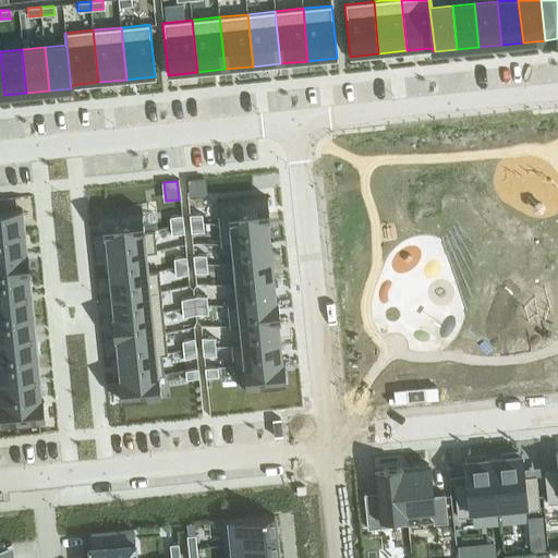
[(267,196),(216,202),(218,223),(269,218),(267,196)]
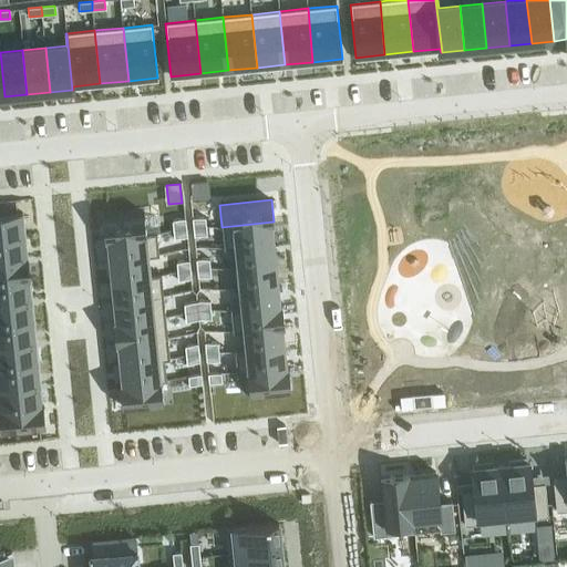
[(22,213),(0,215),(0,237),(24,235),(22,213)]
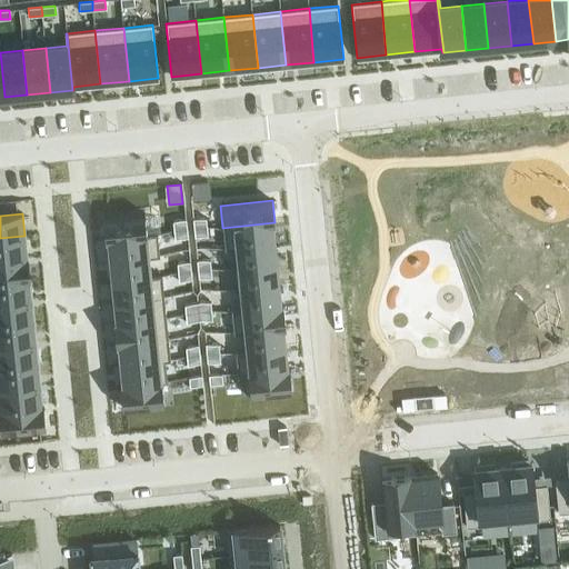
[(145,213),(103,218),(106,240),(158,235),(158,233),(147,235),(145,213)]
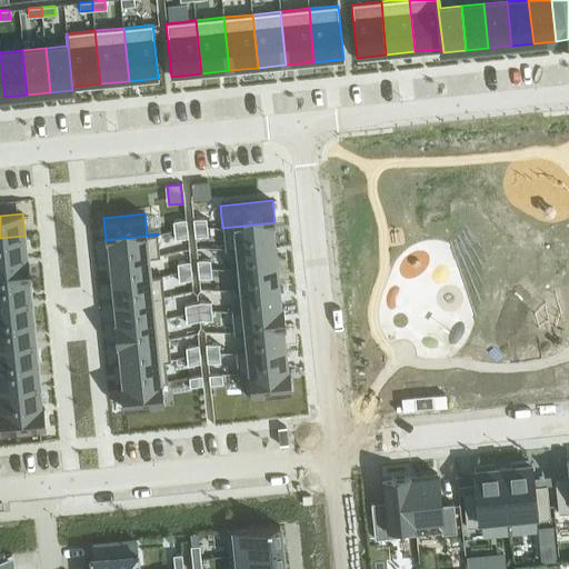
[(193,230),(207,229),(206,220),(192,221),(193,230)]
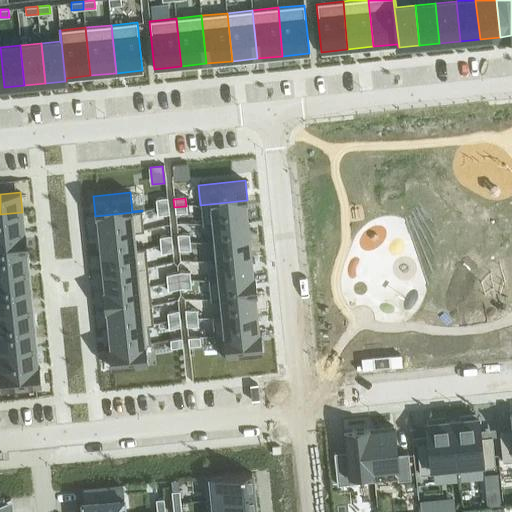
[(155,201),(156,209),(168,207),(167,199),(155,201)]
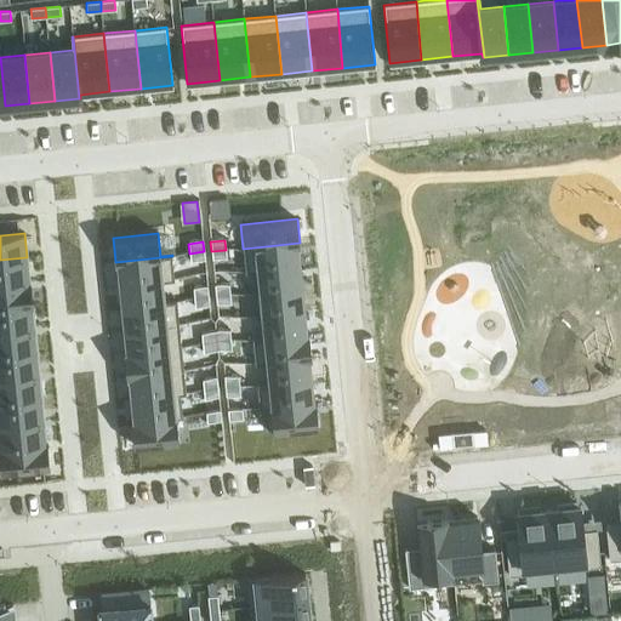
[(300,243),(243,249),(245,271),(300,266),(298,244),(300,244),(300,243)]
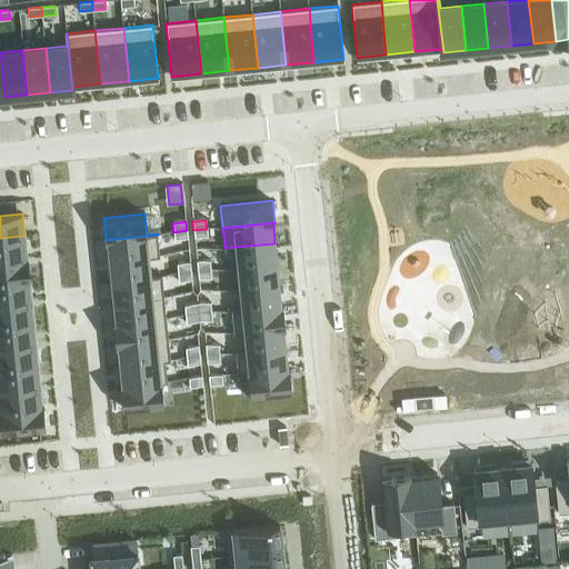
[(208,238),(207,229),(193,230),(195,239),(208,238)]
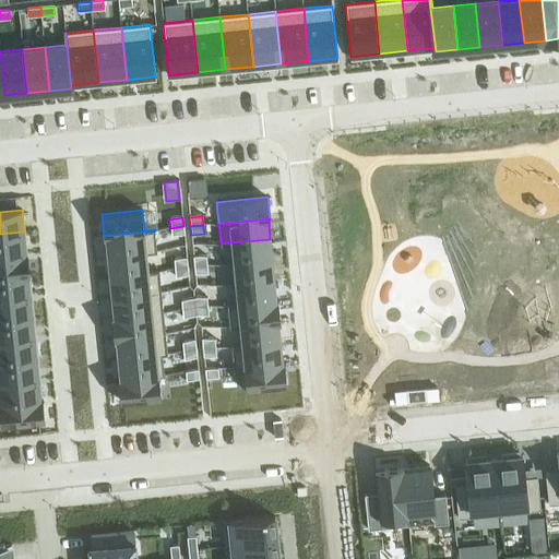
[(183,226),(170,228),(171,237),(185,235),(183,226)]
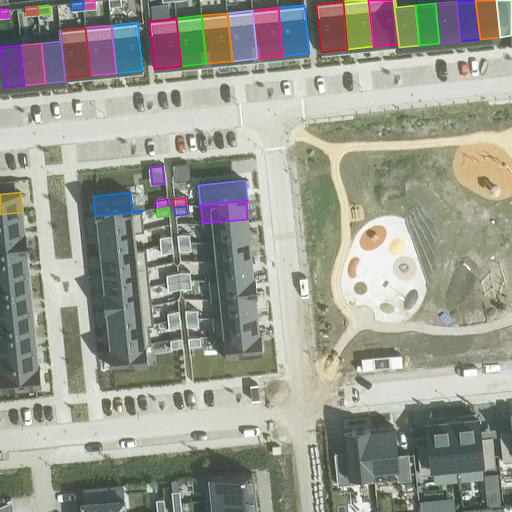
[(142,211),(95,216),(96,216),(98,234),(144,229),(142,211)]
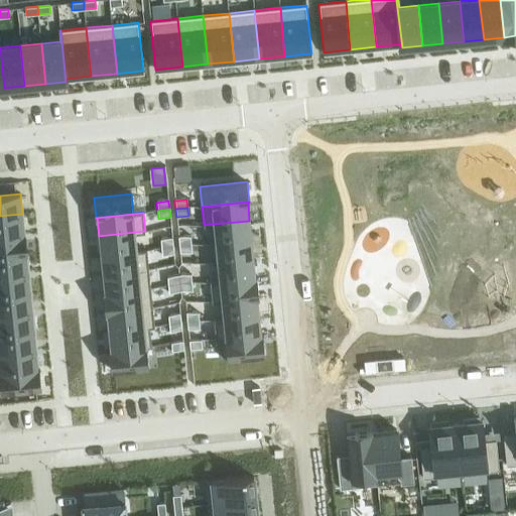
[(22,214),(0,216),(0,235),(24,233),(22,214)]
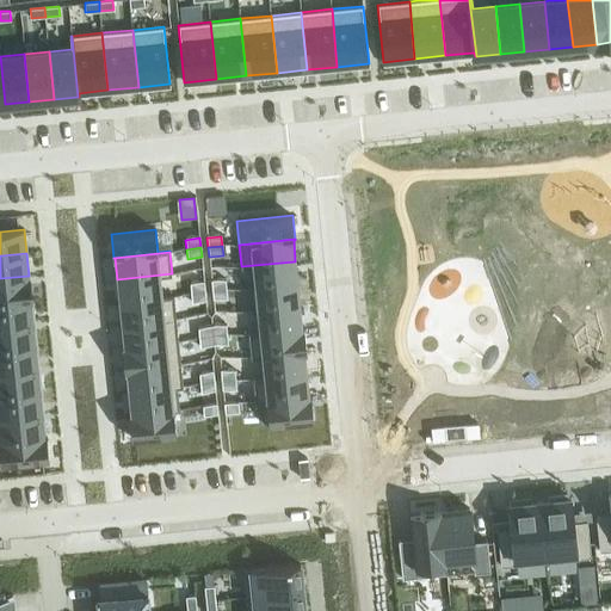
[(295,261),(241,266),(241,267),(253,266),(255,287),(250,288),(250,289),(297,284),(295,261)]
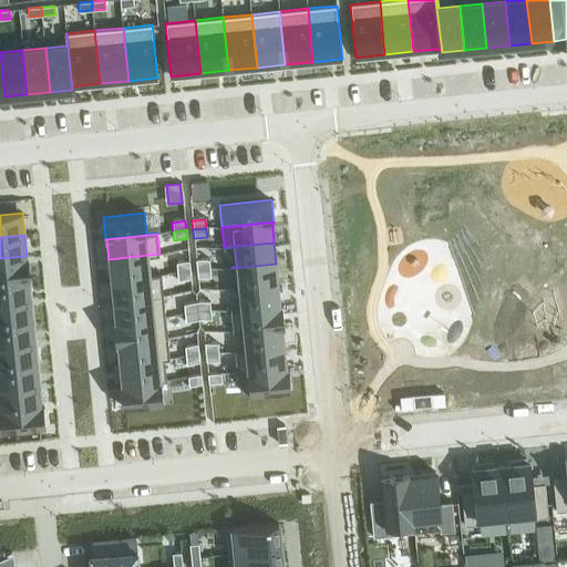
[(160,254),(109,259),(111,280),(161,275),(161,274),(151,275),(148,256),(160,255),(160,254)]
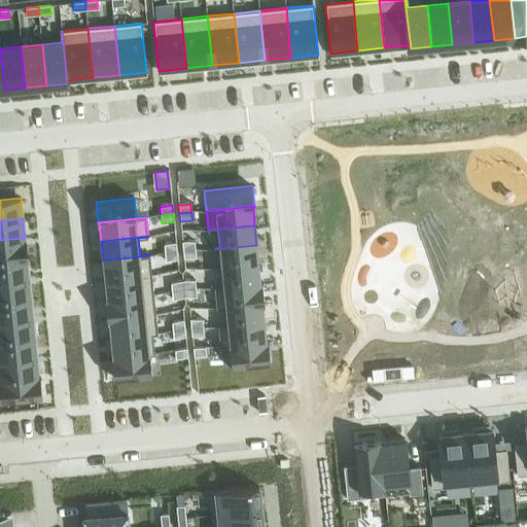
[(25,238),(0,240),(0,259),(27,257),(25,238)]
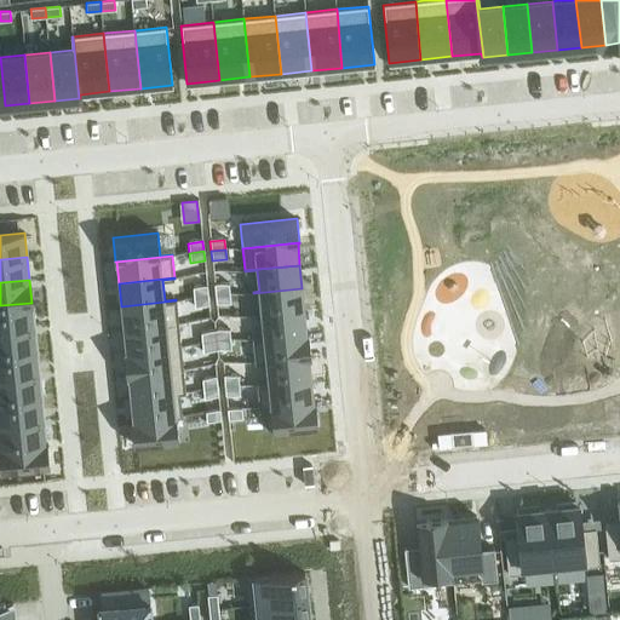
[(214,287),(216,297),(230,296),(229,286),(214,287)]
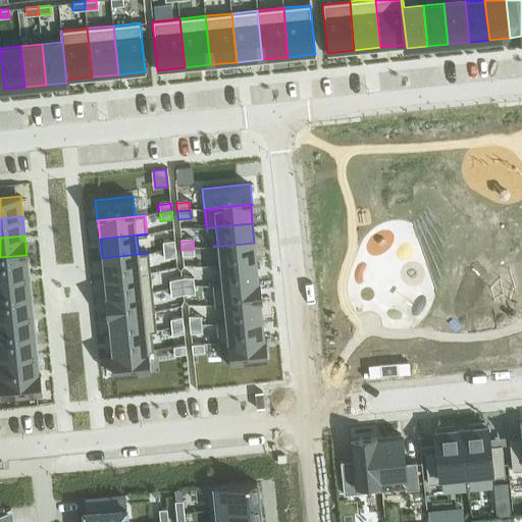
[(162,243),(163,251),(175,250),(174,242),(162,243)]
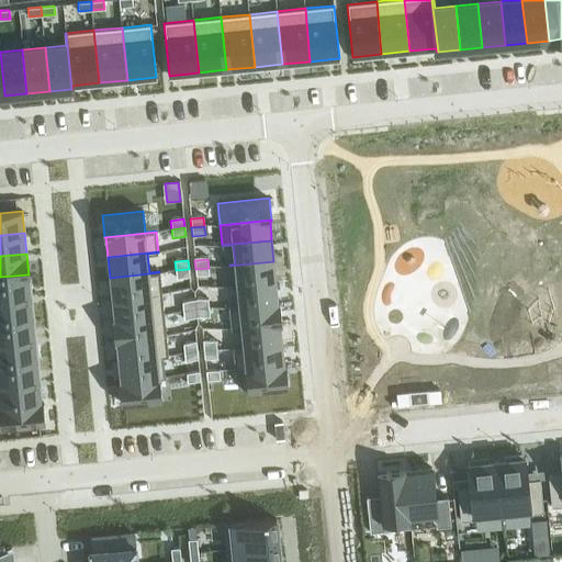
[(273,261),(229,266),(232,285),(276,281),(273,261)]
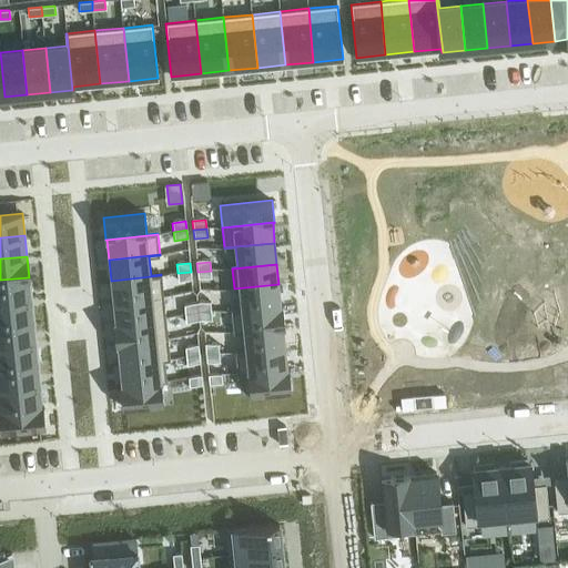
[(212,280),(211,271),(198,272),(199,281),(212,280)]
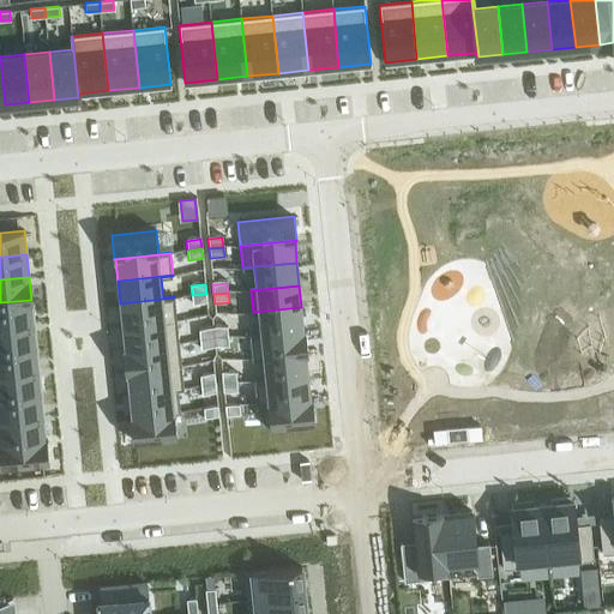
[(208,304),(206,294),(192,295),(193,305),(208,304)]
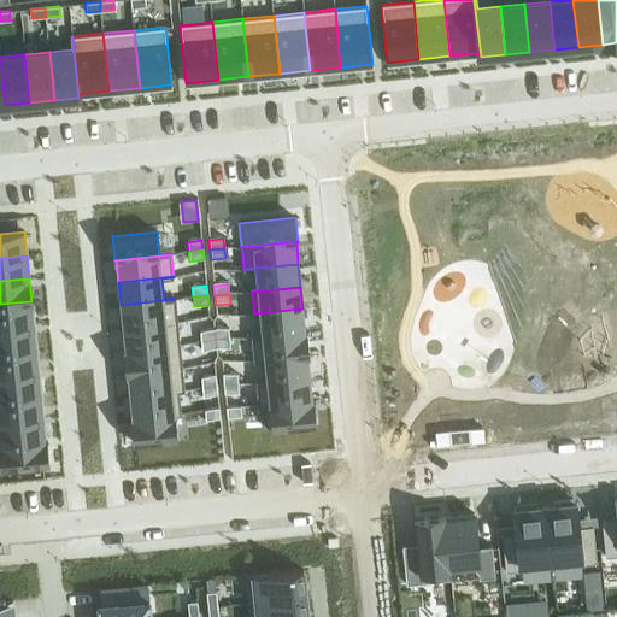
[(175,299),(121,305),(123,328),(177,322),(175,299)]
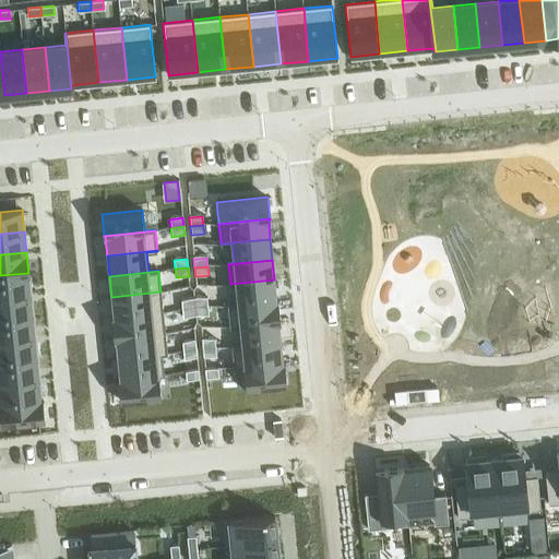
[(28,273),(0,275),(0,297),(31,294),(28,273)]
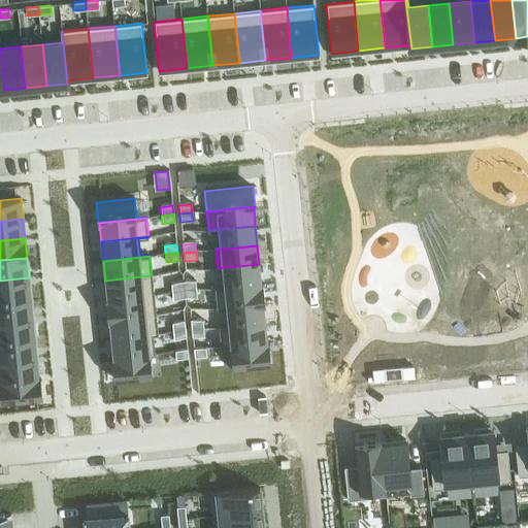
[(225,287),(215,288),(215,289),(263,284),(263,283),(261,283),(259,264),(218,268),(218,269),(223,269),(225,287)]
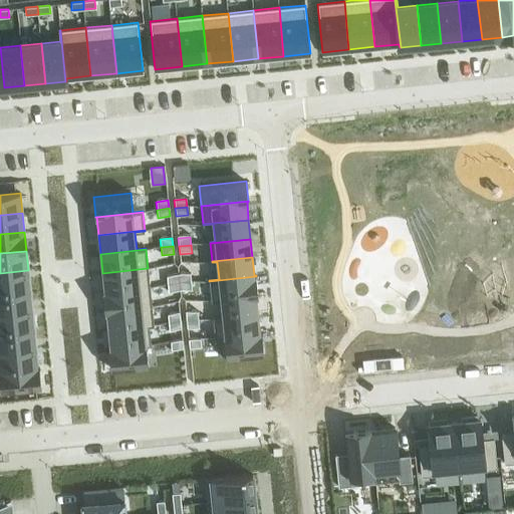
[(148,268),(102,273),(104,290),(102,290),(102,291),(150,287),(148,268)]
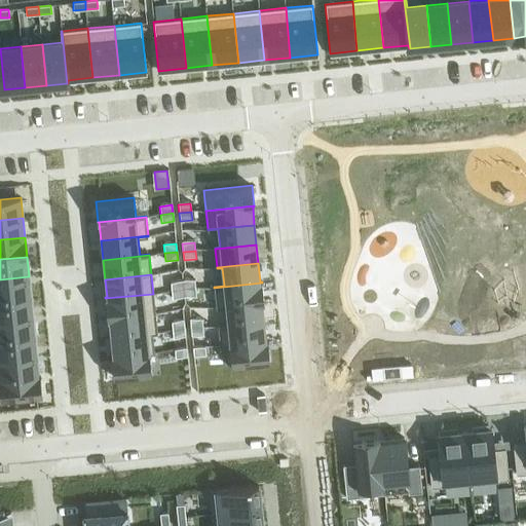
[(29,276),(0,279),(0,299),(31,296),(29,276)]
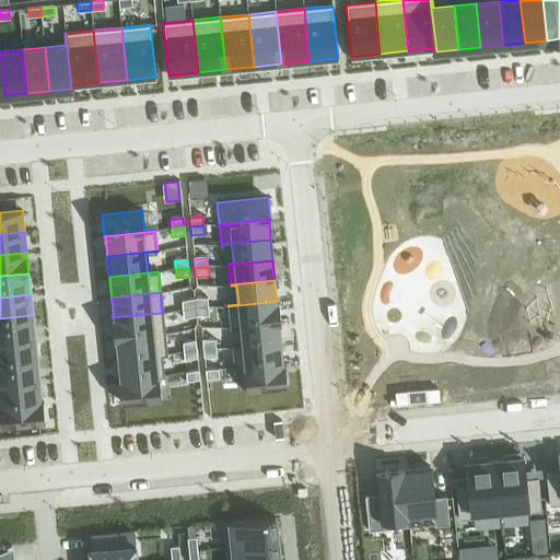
[(195,301),(196,310),(208,308),(208,300),(195,301)]
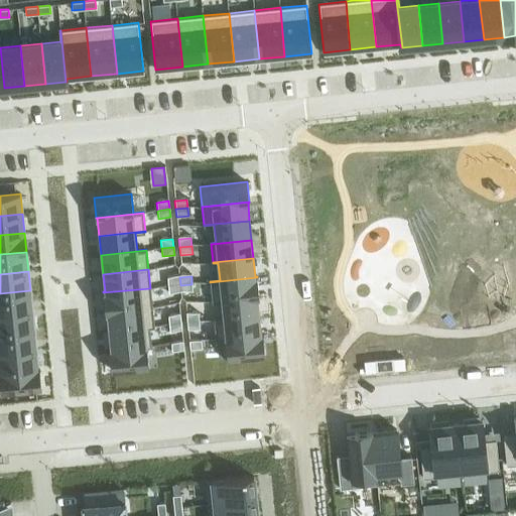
[(168,286),(180,285),(179,277),(167,278),(168,286)]
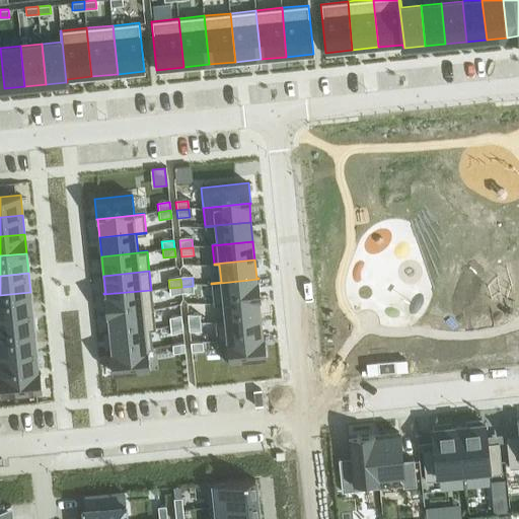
[(258,279),(211,284),(213,302),(261,298),(258,279)]
